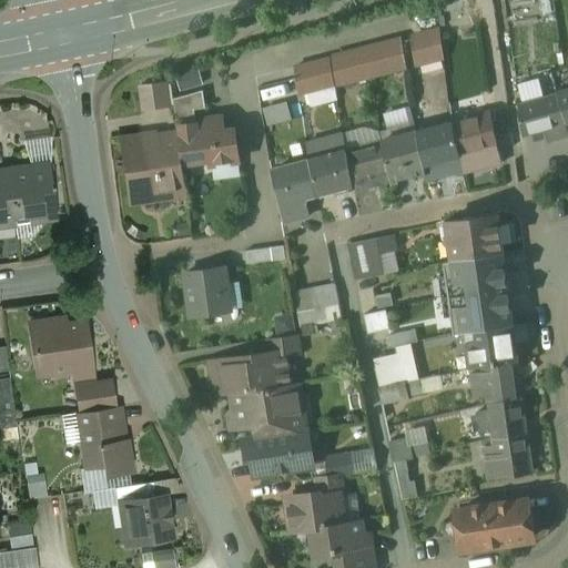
[(438,30),(411,38),(415,63),(442,57),(438,30)]
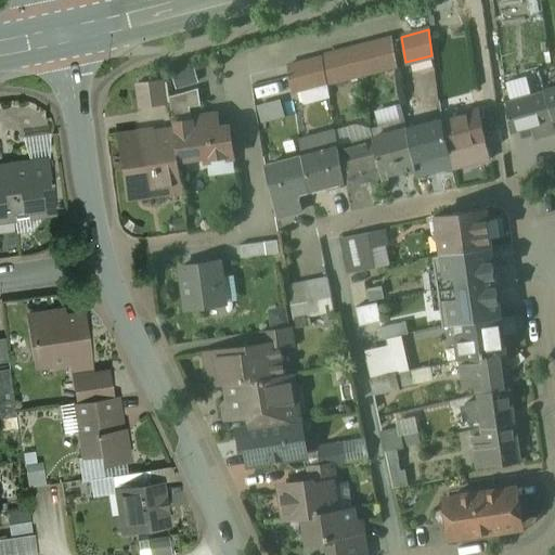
[(391,39),(357,48),(361,74),(396,64),(391,39)]
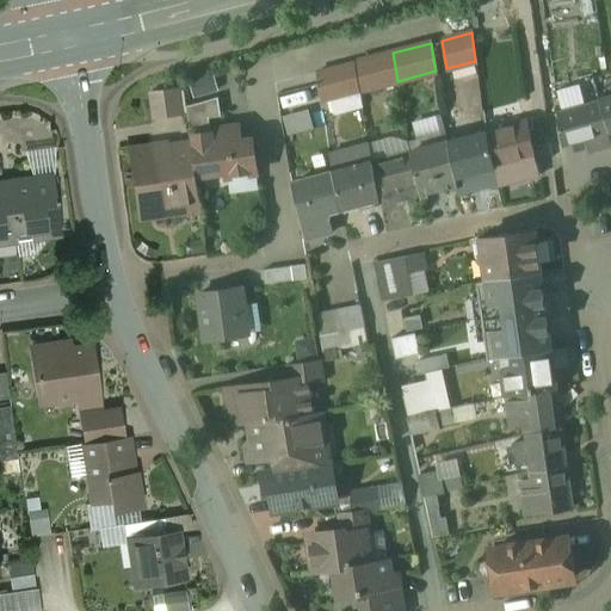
[(393,53),(359,61),(364,90),(397,81),(393,53)]
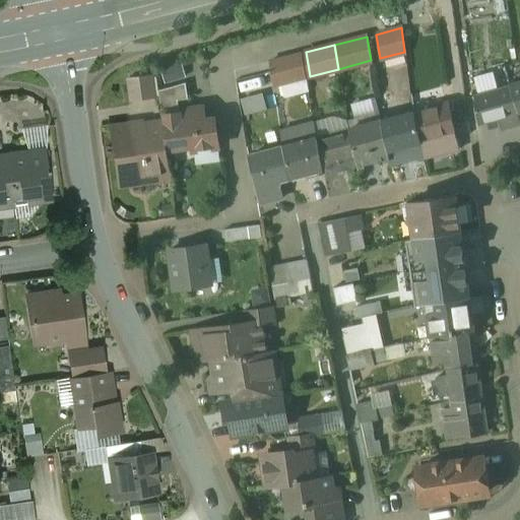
[(302,54),(275,60),(279,84),(306,77),(302,54)]
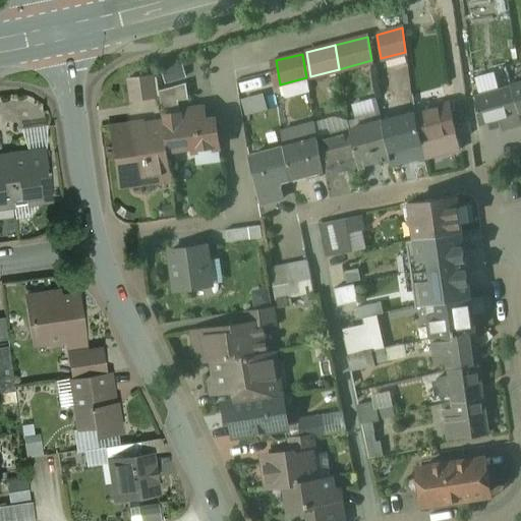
[(167,81),(187,76),(185,65),(164,70),(167,81)]
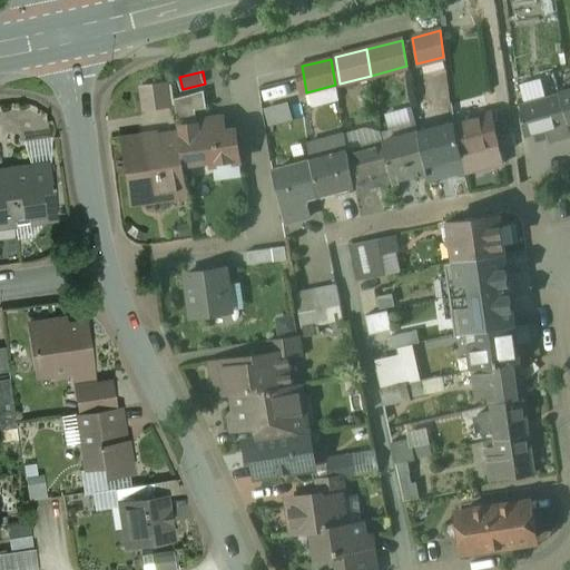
[(203,90),(173,99),(176,121),(195,119),(194,110),(205,108),(203,90)]
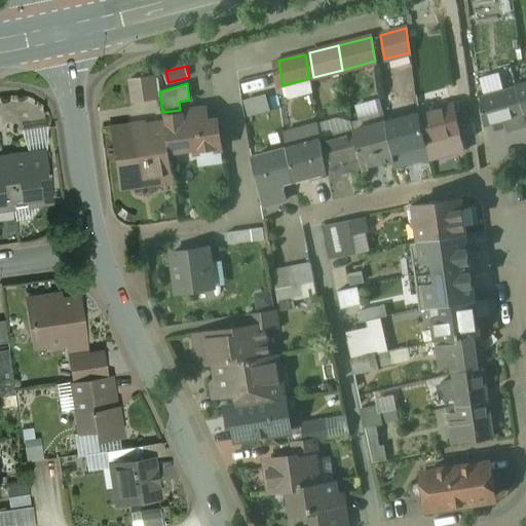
[(525,83),(516,86),(525,125),(525,126),(525,83)]
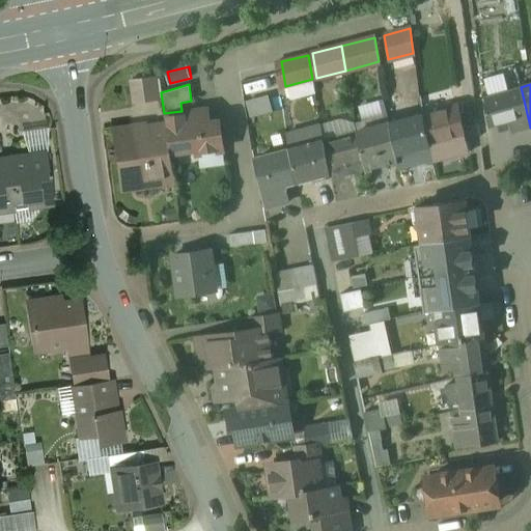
[(521,87),(482,98),(490,127),(520,118),(523,129),(530,127),(521,87)]
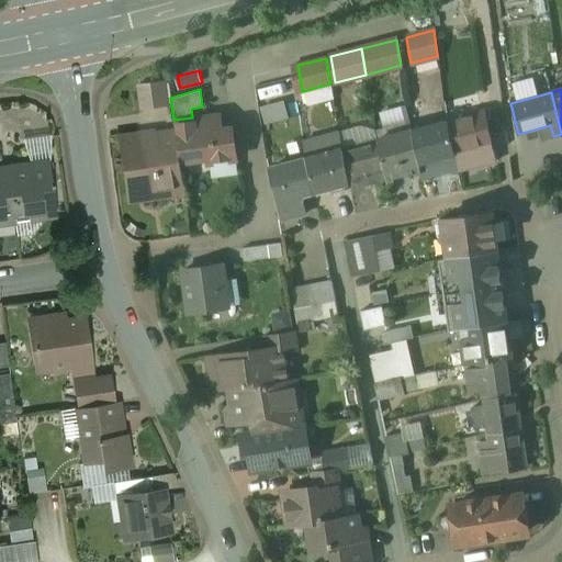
[(447,120),(447,121),(458,169),(459,171),(467,169),(470,169),(497,161),(492,144),(485,110),(447,120)]
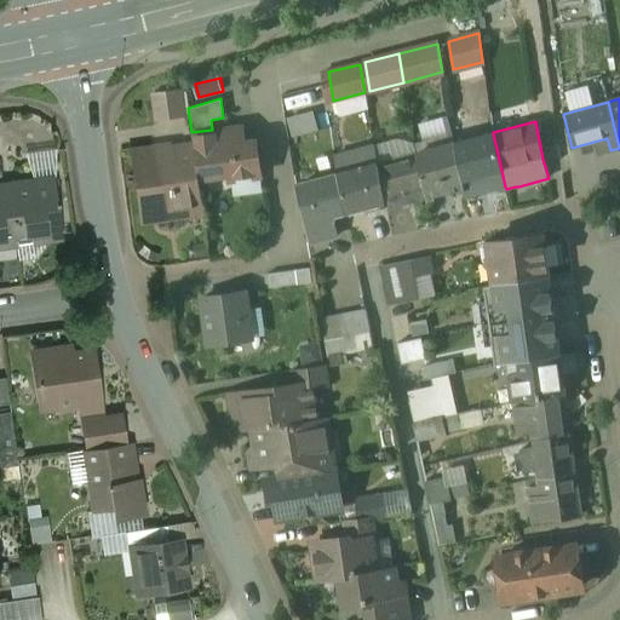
[(220,133),(213,135),(212,130),(191,132),(194,147),(197,177),(227,173),(227,178),(259,173),(254,143),(237,145),(220,133)]
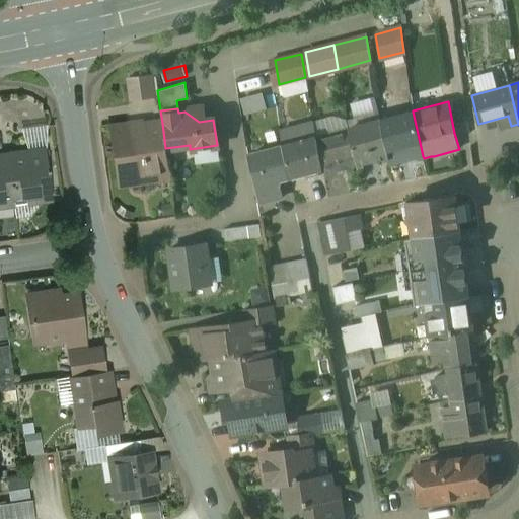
[(413,112),(380,121),(388,157),(390,165),(396,163),(409,160),(415,158),(423,156),(413,112)]
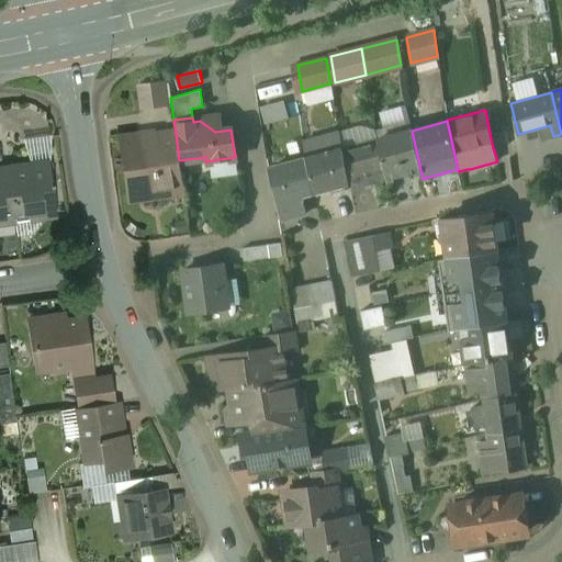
[(412,131),(378,139),(386,180),(413,172),(420,170),(412,131)]
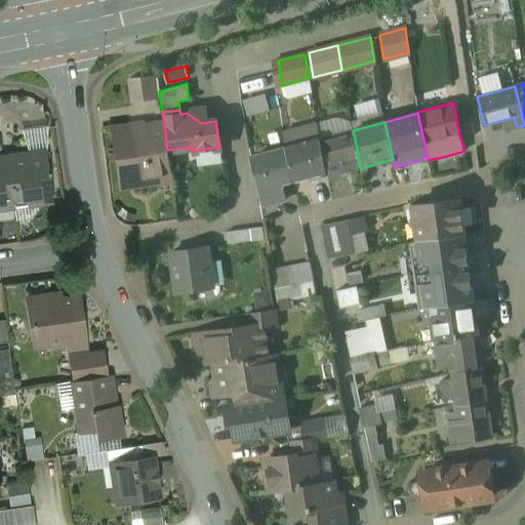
[(145,127),(144,127),(149,163),(137,165),(139,175),(138,175),(139,184),(171,178),(167,150),(164,124),(145,127)]
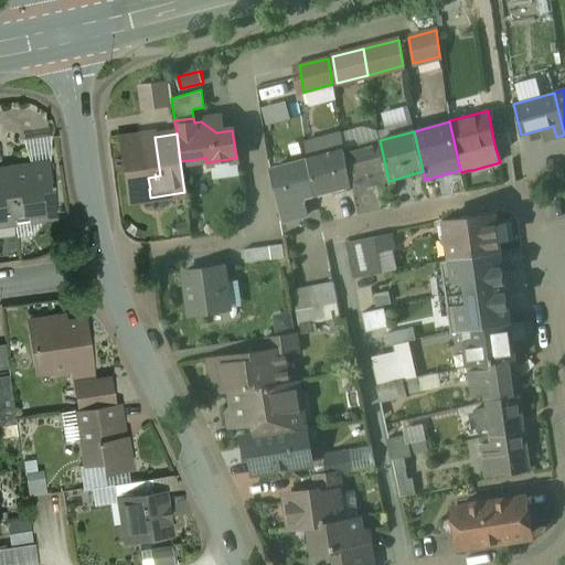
[(156,135),(120,139),(127,192),(149,189),(150,189),(148,178),(160,176),(155,137),(156,137),(156,135)]
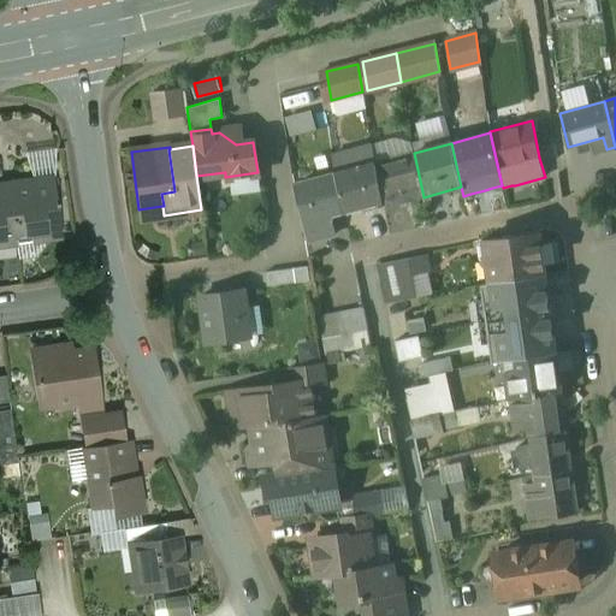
[(414,153),(374,164),(383,201),(386,200),(389,207),(424,197),(414,153)]
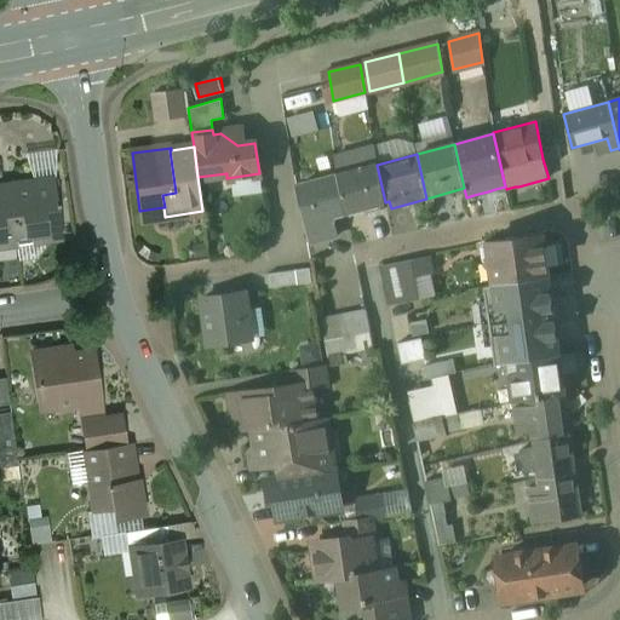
[(377,165),(339,176),(346,213),(361,210),(362,216),(382,210),(379,204),(385,202),(377,165)]
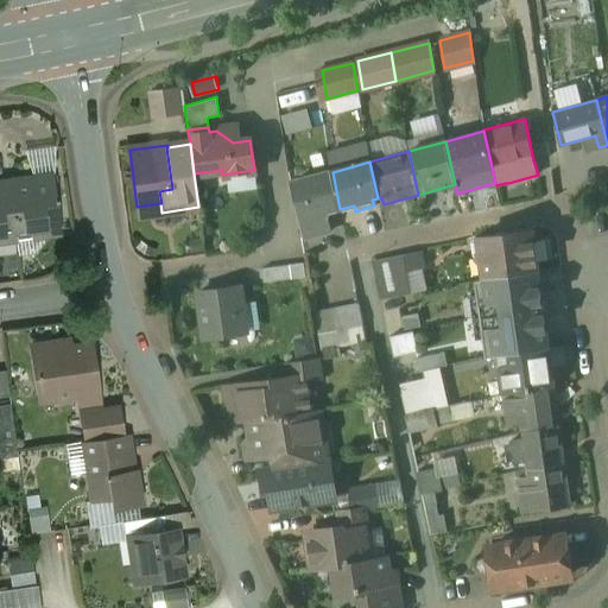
[(333,172),(292,183),(304,240),(331,232),(327,213),(340,209),(333,172)]
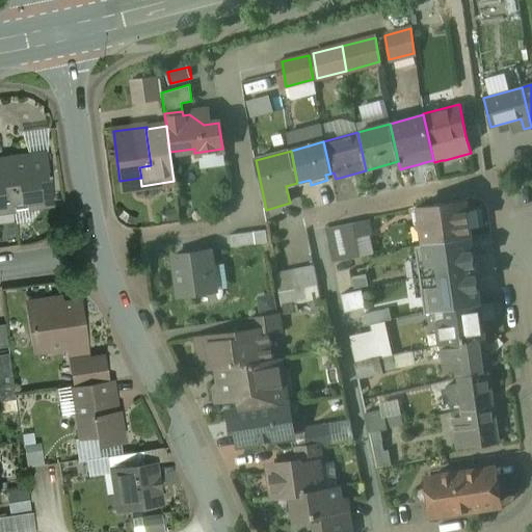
[(52,204),(45,154),(6,159),(14,210),(52,204)]
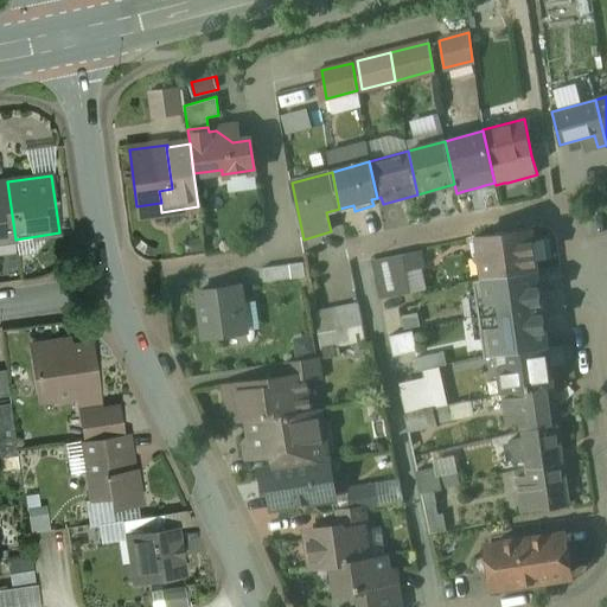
[(7,181),(0,181),(0,241),(16,240),(7,181)]
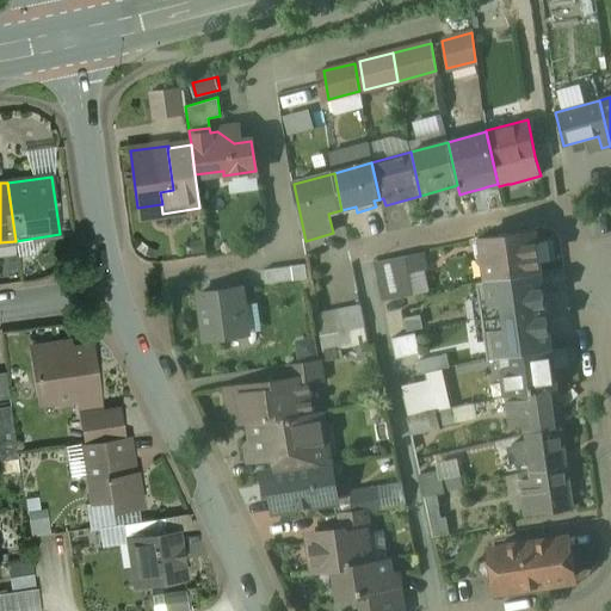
[(534,230),(477,239),(474,245),(476,257),(481,260),(485,259),(487,281),(506,276),(539,271),(534,230)]
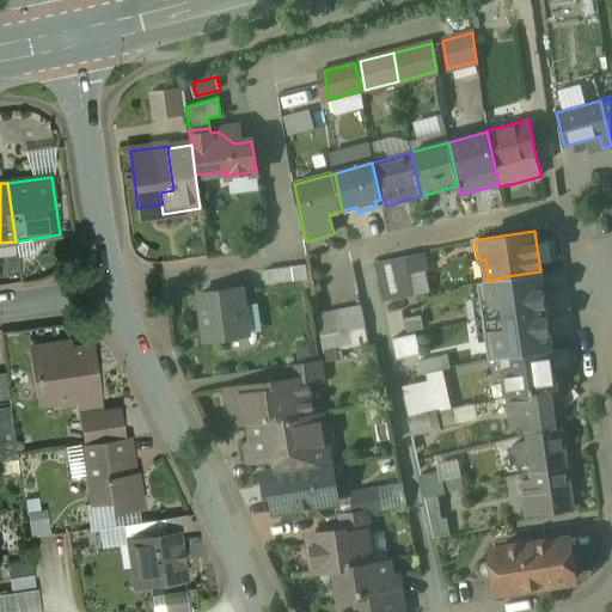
[(423,254),(375,262),(383,301),(393,299),(427,292),(423,270),(426,267),(423,254)]
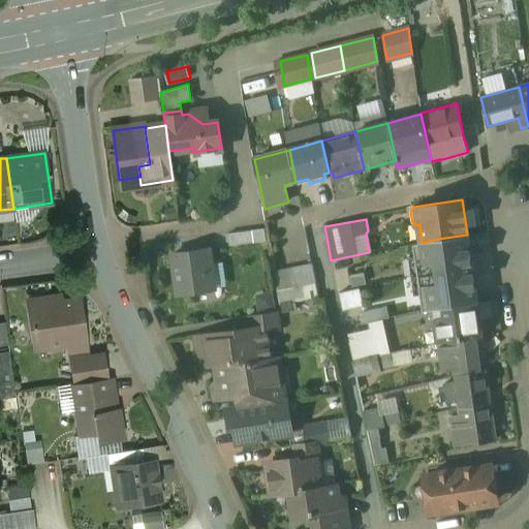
[(229,231),(230,244),(269,241),(268,228),(229,231)]
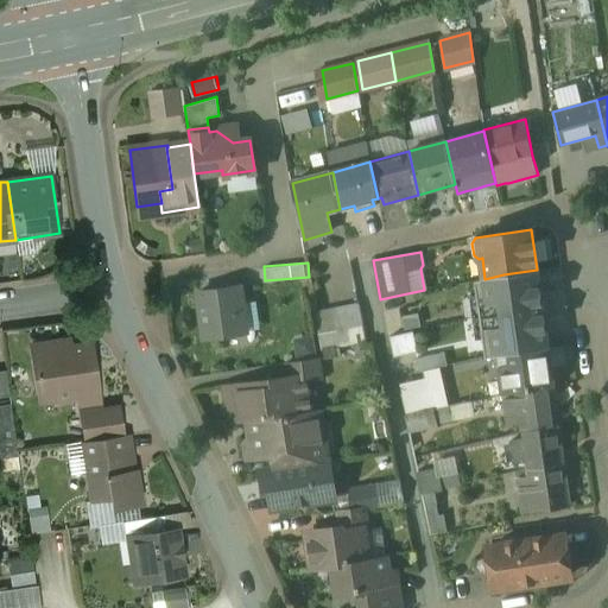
[(504,274),(485,279),(475,280),(476,291),(479,308),(480,314),(481,320),(506,315),(542,309),(537,270),(504,274)]
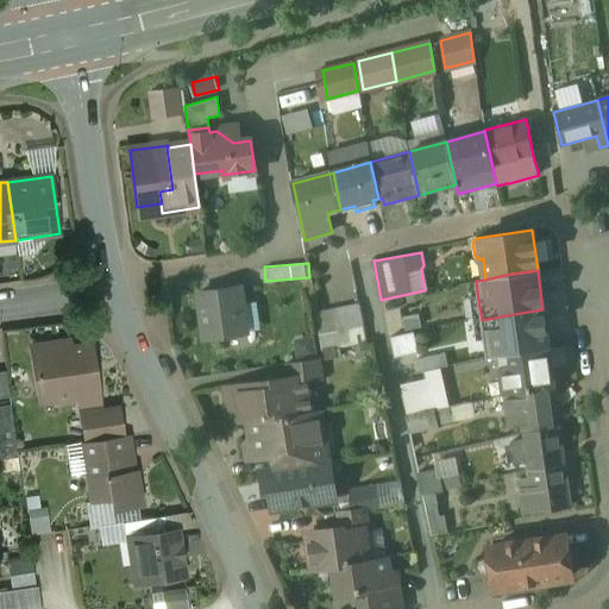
[(240,287),(198,293),(205,338),(246,332),(240,287)]
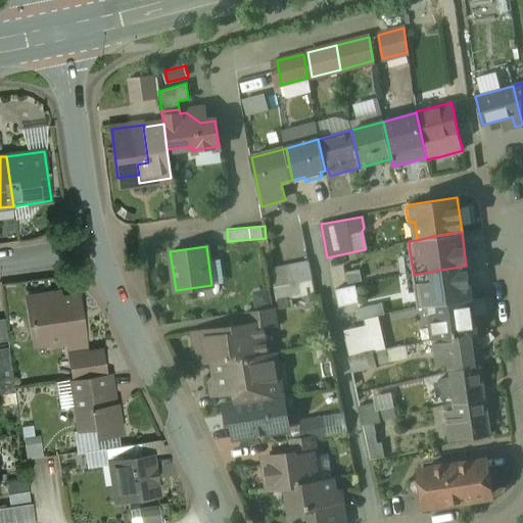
[(343,288),(336,255),(327,257),(334,290),(343,288)]
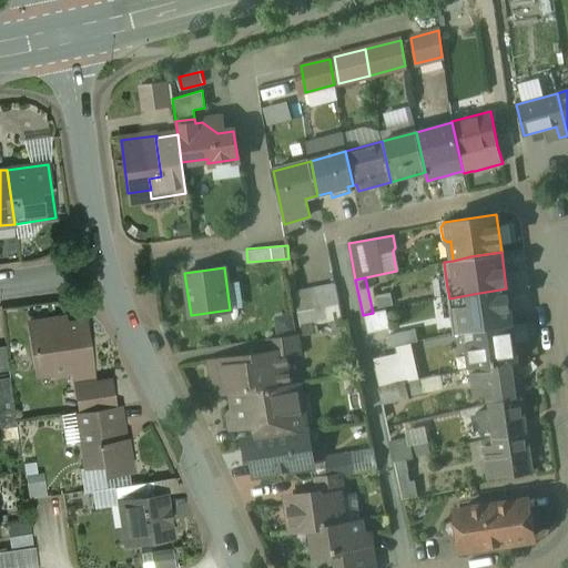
[(334,284),(310,290),(313,308),(338,304),(334,284)]
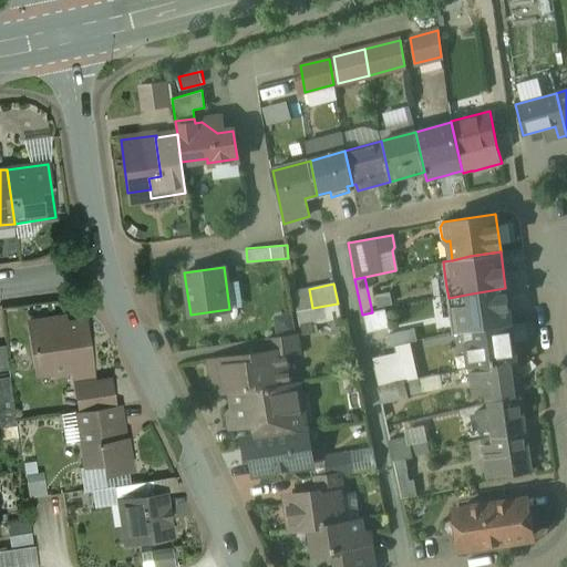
[(472,294),(449,298),(449,305),(450,312),(452,322),(453,334),(476,329),(511,323),(505,288),(472,294)]
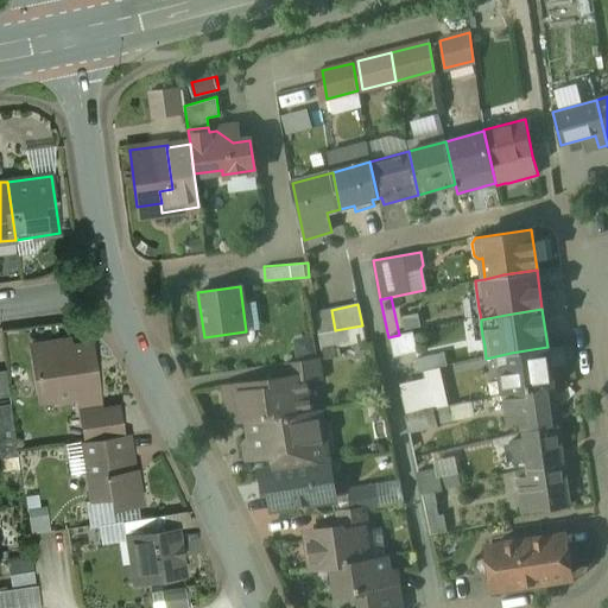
[(335,330),(317,334),(321,350),(365,342),(362,325),(335,330)]
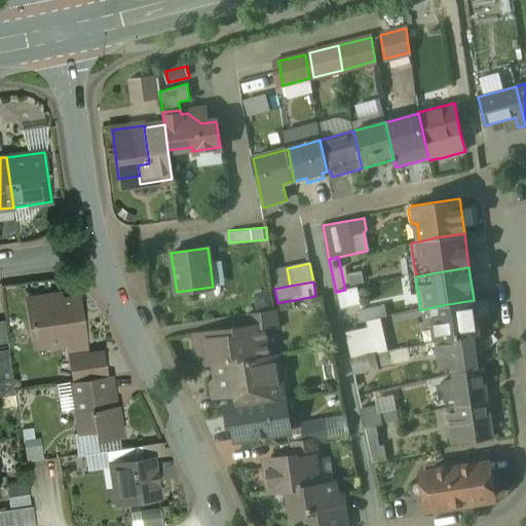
[(73,299),(59,301),(59,295),(46,297),(47,303),(28,306),(31,328),(40,333),(42,345),(47,345),(51,348),(61,347),(63,342),(67,342),(69,359),(86,355),(83,339),(84,339),(81,321),(77,322),(73,299)]
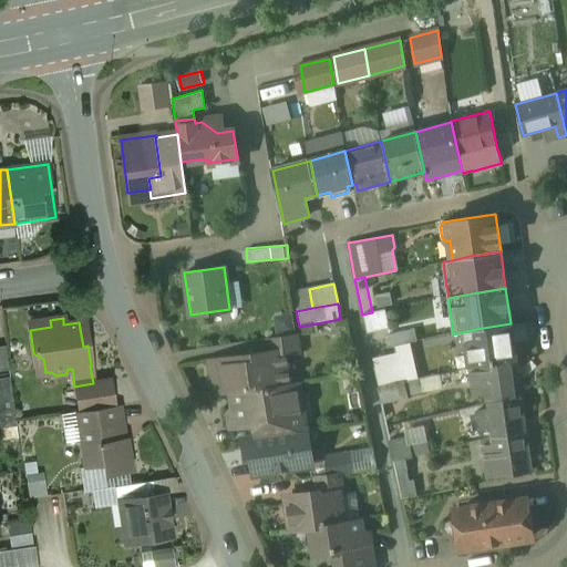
[(511,323),(476,329),(477,340),(465,341),(470,367),(481,366),(515,360),(511,323)]
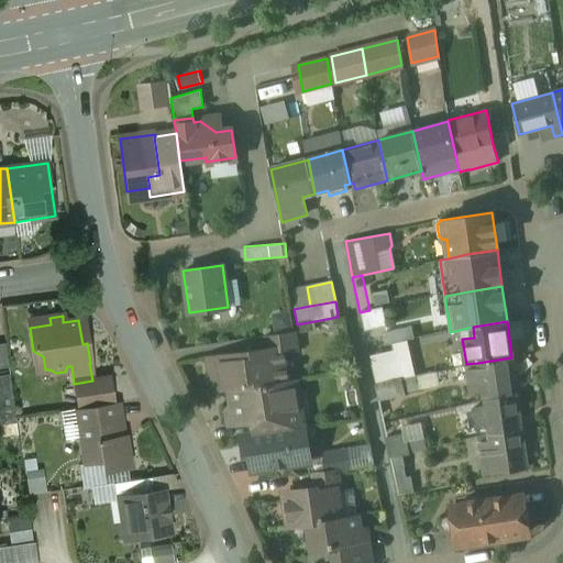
[(410,327),(385,332),(387,345),(414,339),(410,327)]
